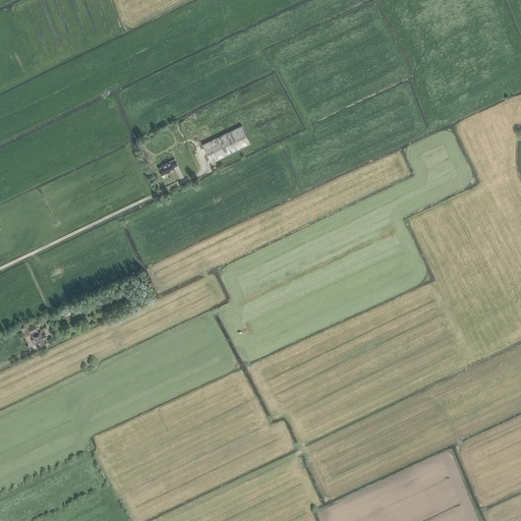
[(250,143),(241,125),(201,145),(211,163),(250,143)]
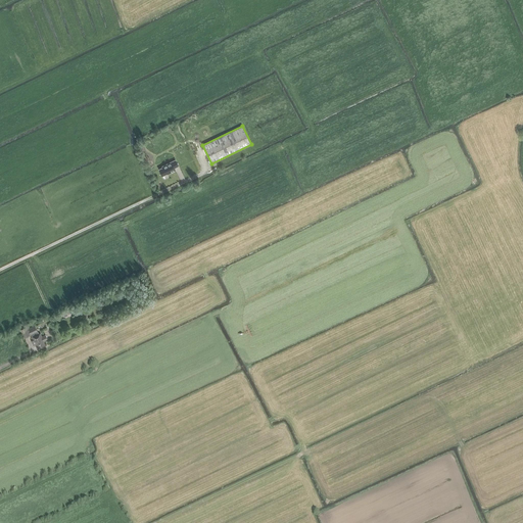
[(158,170),(161,176),(167,174),(175,171),(174,168),(178,165),(175,160),(171,162),(161,167),(162,168),(158,170)]
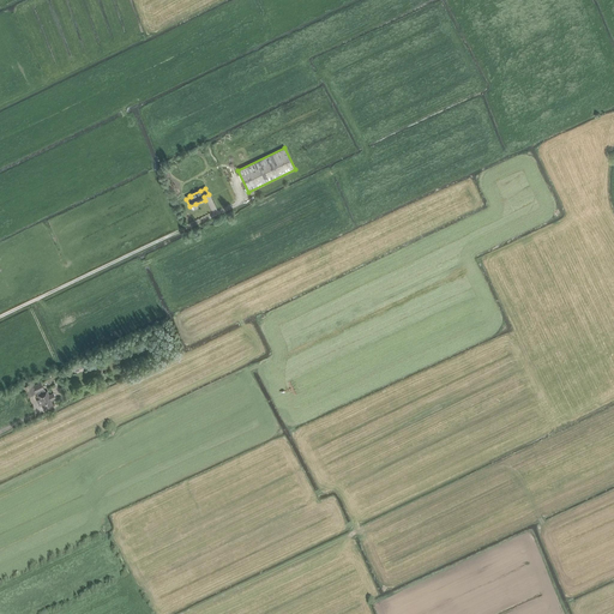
[(74,362),(67,366),(71,373),(74,371),(76,372),(79,371),(78,369),(84,367),(82,360),(76,363),(74,362)]
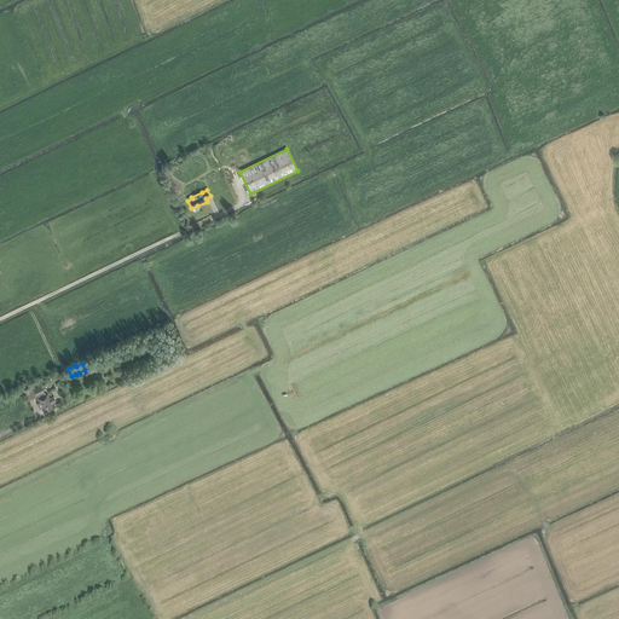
[(28,400),(35,397),(30,386),(23,389),(28,400)]
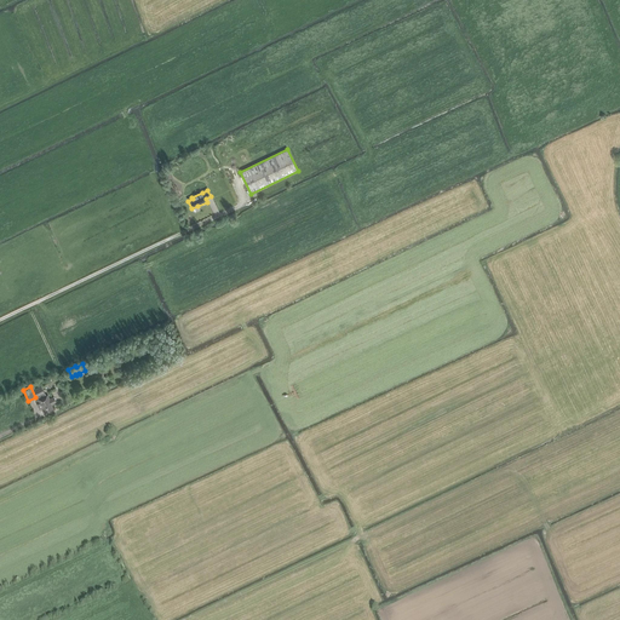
[(39,409),(42,407),(45,412),(52,409),(51,405),(56,402),(53,397),(50,400),(47,395),(45,396),(45,395),(41,386),(33,389),(36,396),(38,396),(39,400),(38,400),(40,403),(36,405),(39,409)]
